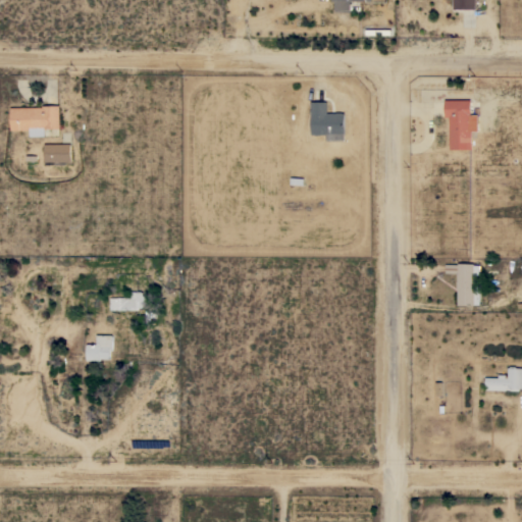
[(332,0),(371,0),(371,1),(366,1),(366,0),(365,0),(365,1),(350,1),(350,12),(335,11),(335,1),(332,1),(332,0)]
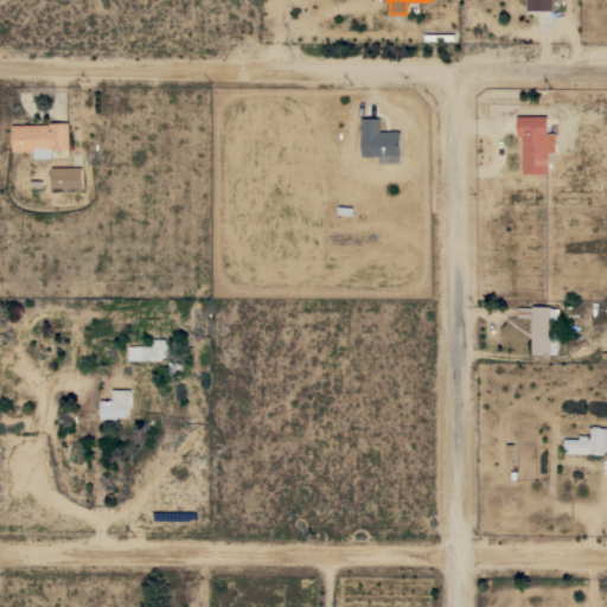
[(553,0),(553,11),(528,11),(528,0),(553,0)]
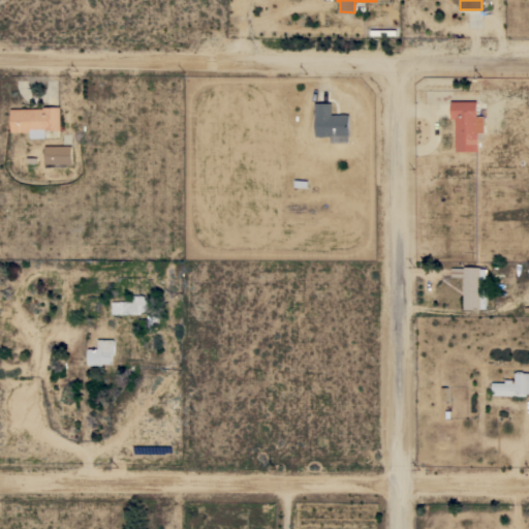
[(456,118),(452,118),(452,101),(477,101),(477,116),(485,116),(485,132),(478,132),(478,151),(456,151),(456,118)]
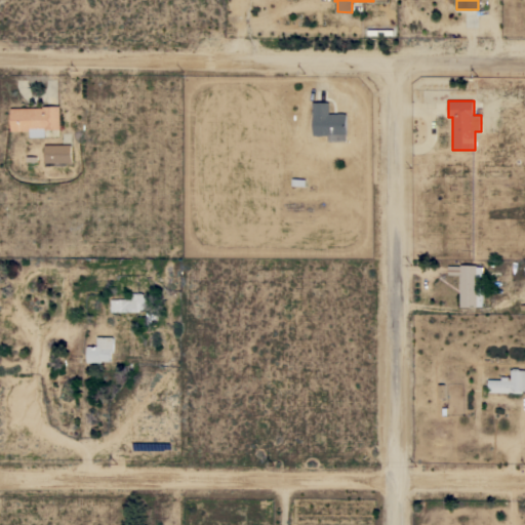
[(327,134),(322,134),(322,135),(316,135),(316,134),(313,134),(313,114),(313,102),(329,102),(329,113),(337,113),(344,113),(346,113),(347,133),(346,133),(346,142),(327,142),(327,134)]
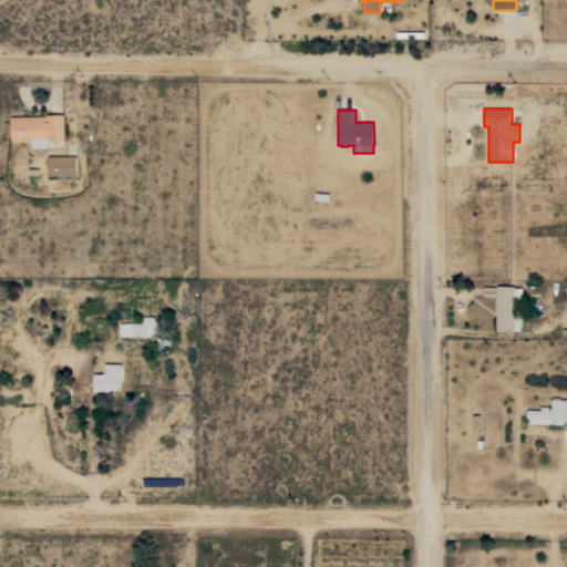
[(47,116),(47,114),(65,114),(65,140),(49,140),(49,147),(32,147),(32,141),(12,141),(12,116),(47,116)]
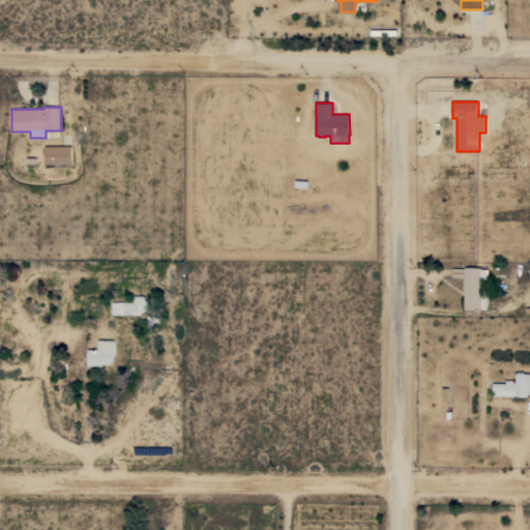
[(72,146),(72,164),(46,164),(46,146),(72,146)]
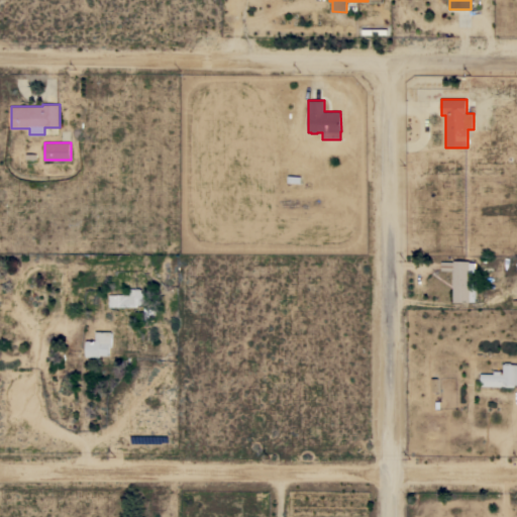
[(453,271),(441,271),(441,262),(454,262),(454,261),(470,261),(470,263),(476,263),(476,273),(470,273),(470,279),(476,279),(476,289),(476,302),(470,302),(452,302),(453,271)]
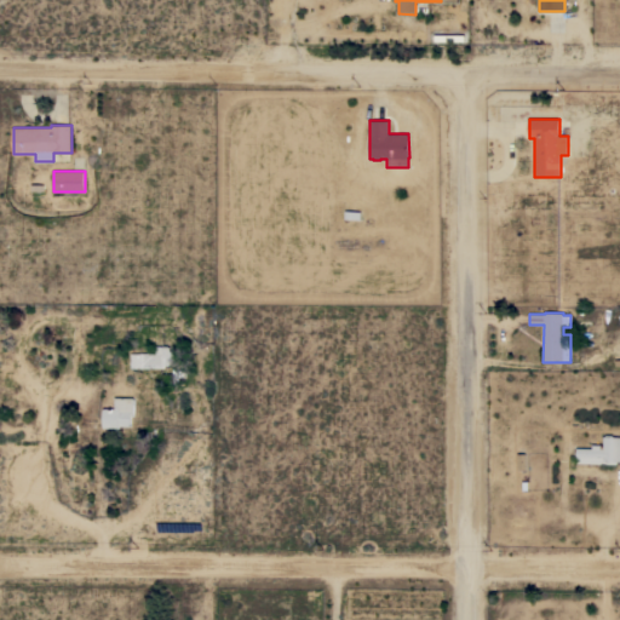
[(170,346),(170,349),(193,348),(193,375),(194,375),(194,384),(172,385),(172,367),(131,368),(131,352),(155,352),(155,346),(162,346),(170,346)]
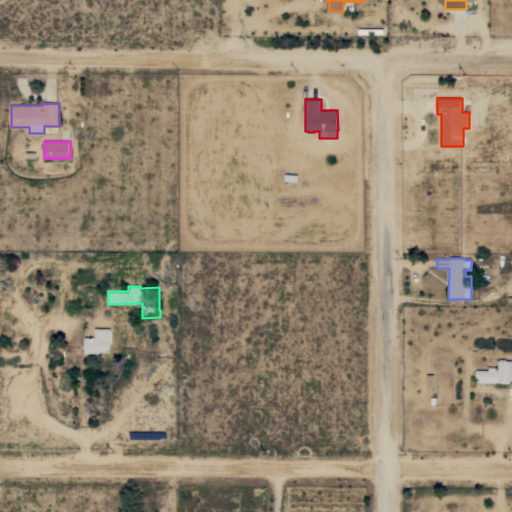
[(111,329),(111,344),(108,344),(108,352),(98,351),(98,353),(85,353),(85,337),(94,337),(95,328),(111,329)]
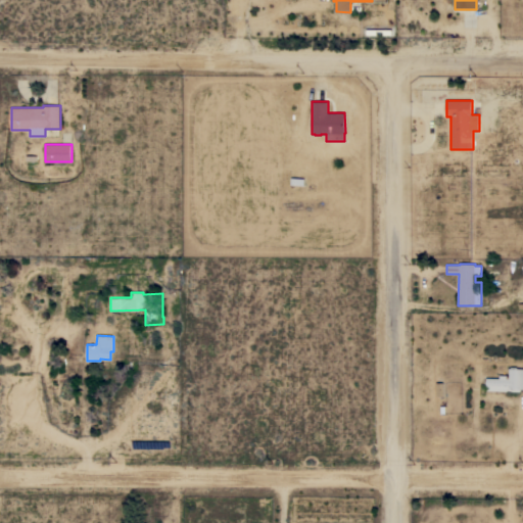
[(486,378),(500,378),(500,375),(507,375),(507,378),(509,379),(509,368),(511,368),(512,367),(517,367),(518,369),(522,369),(522,389),(520,389),(520,391),(486,390),(486,378)]
